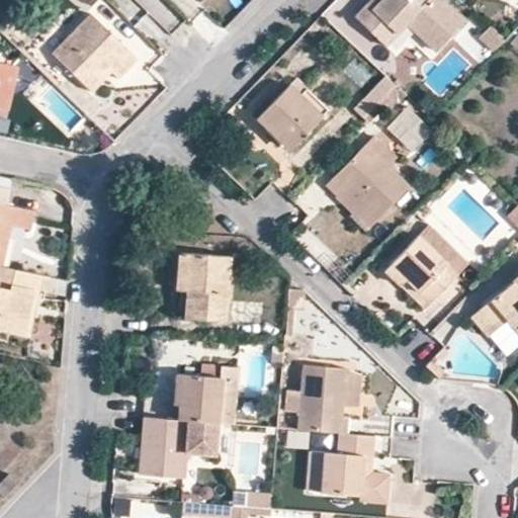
[(437,0),(379,0),(371,9),(365,3),(352,17),(383,47),(404,25),(434,53),(461,23),(437,0)]
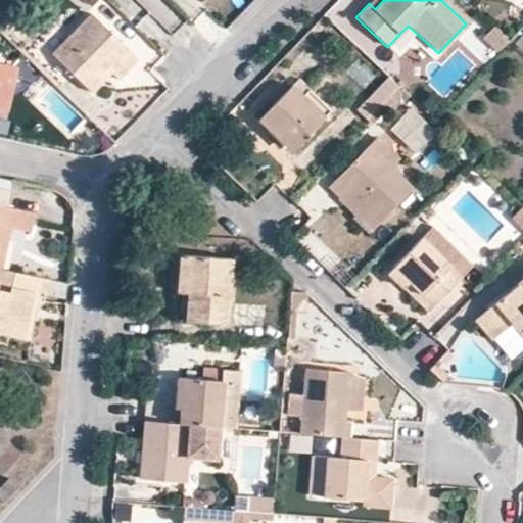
[(375,9),(383,0),(372,0),(369,3),(375,9)]
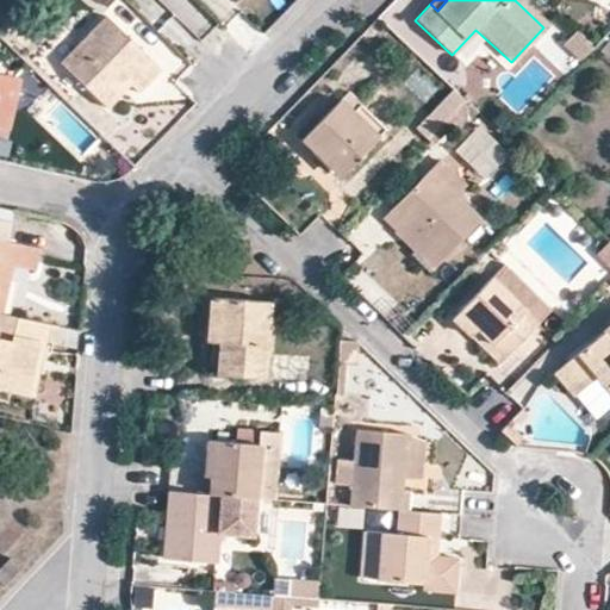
[(162,69),(106,17),(62,62),(109,107),(130,83),(141,92),(162,69)]
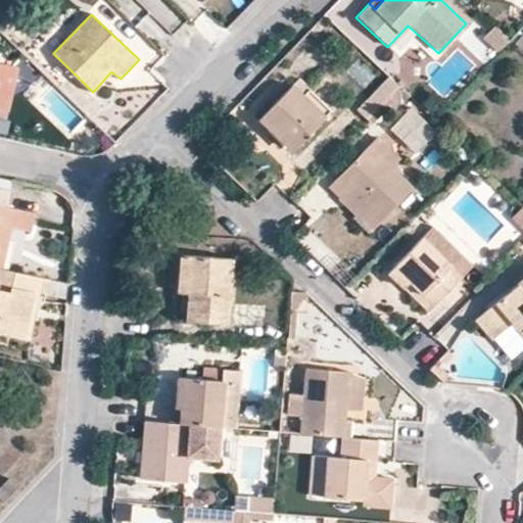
[(497,53),(511,41),(496,27),(484,39),(497,53)]
